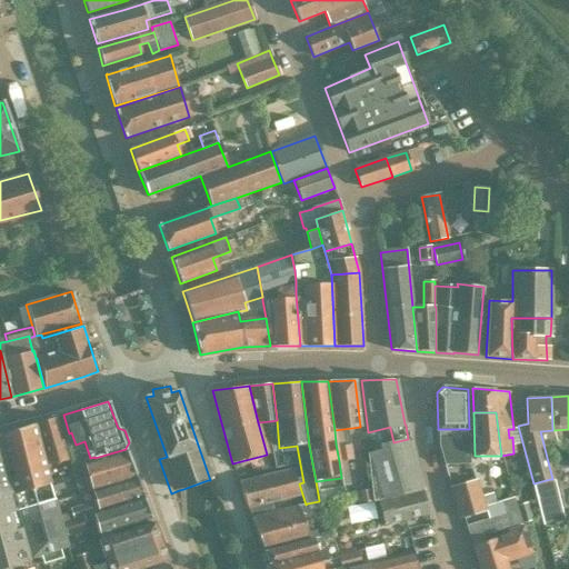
[(49,466),(66,460),(53,418),(37,422),(49,466)]
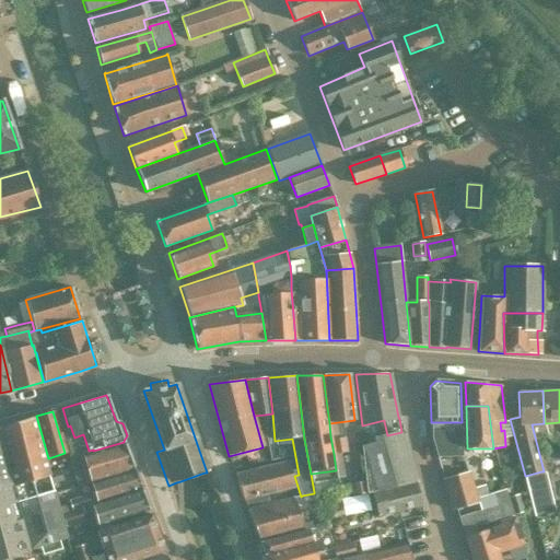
[(34,417),(0,427),(0,434),(13,485),(31,548),(67,537),(50,485),(48,475),(48,474),(34,417)]
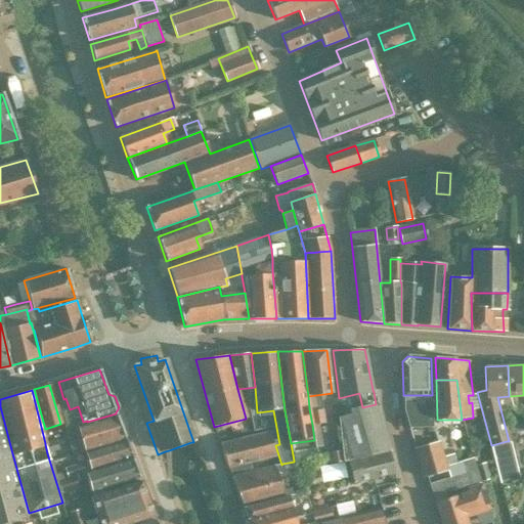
[(433,427),(432,395),(403,395),(404,410),(409,429),(433,427)]
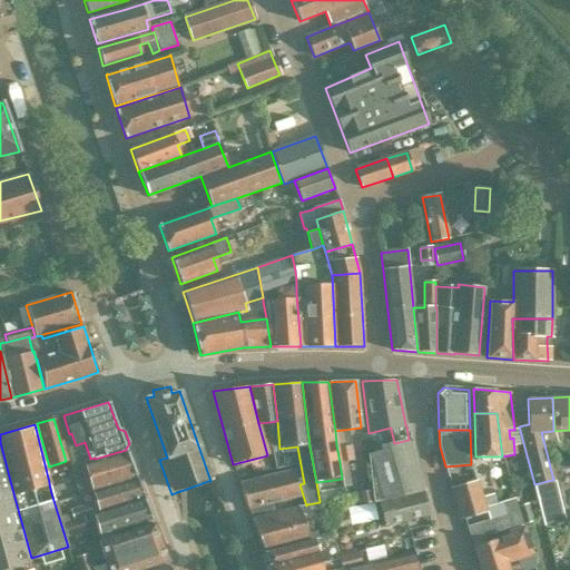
[(383,450),(367,454),(372,491),(373,502),(423,490),(409,440),(394,443),(381,445),(383,450)]
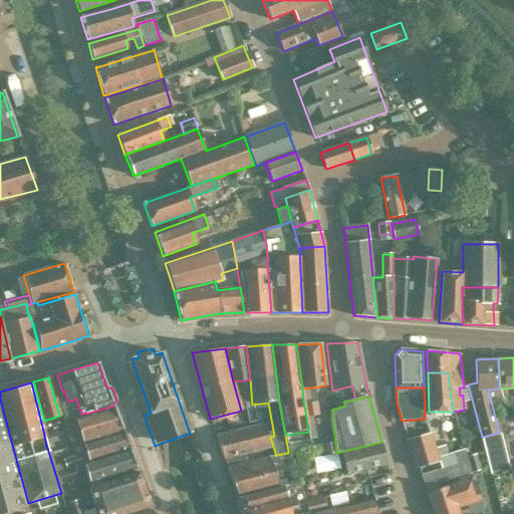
[(315,399),(303,401),(306,417),(317,414),(315,399)]
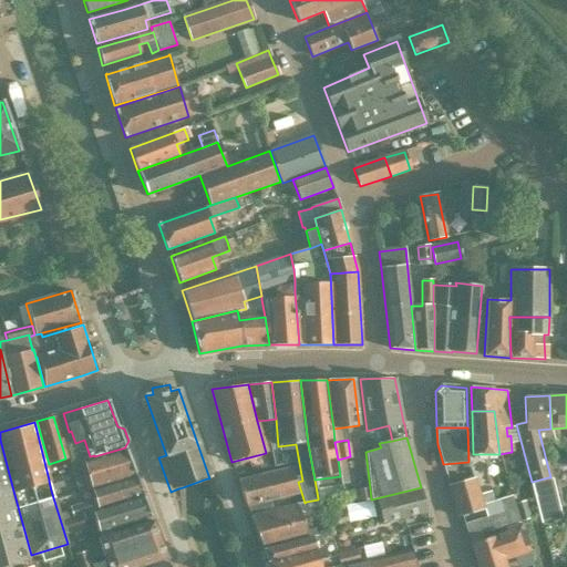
[(0,566),(29,559),(0,446),(0,566)]
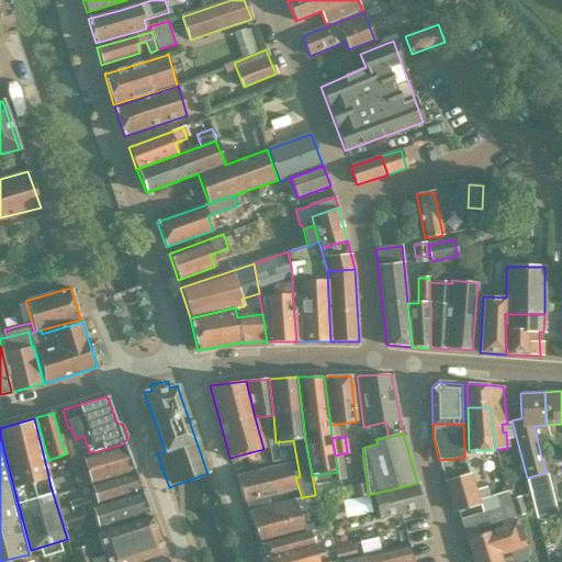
[(276,442),(269,445),(271,462),(280,460),(276,442)]
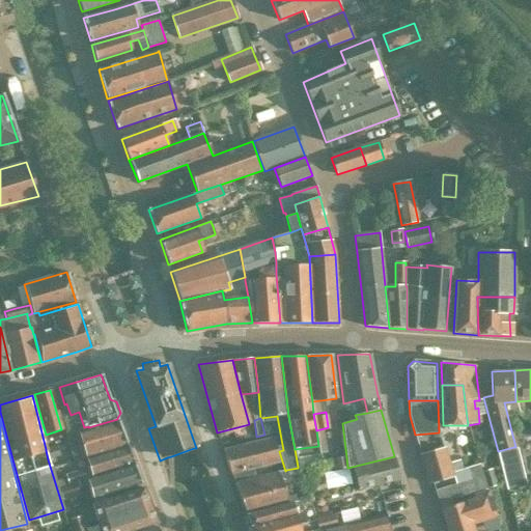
[(88,426),(84,427),(66,434),(75,462),(86,457),(128,445),(117,419),(88,427),(88,426)]
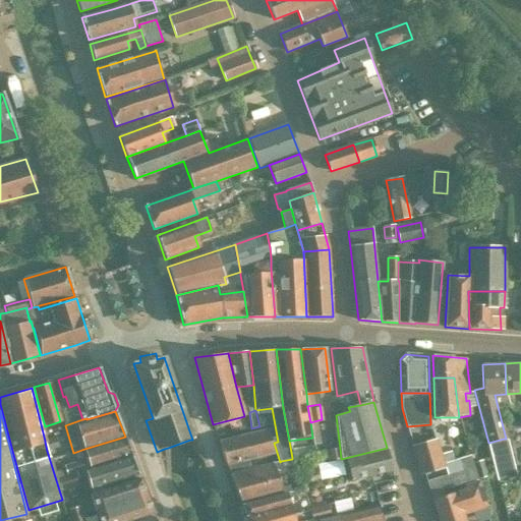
[(268,429),(219,442),(226,465),(248,459),(275,453),(268,429)]
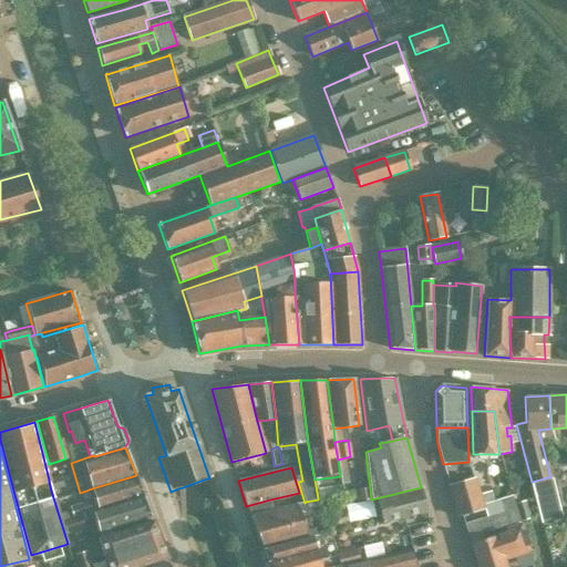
[(92,488),(80,493),(92,490),(94,500),(70,507),(73,517),(92,511),(143,495),(136,475),(92,488)]
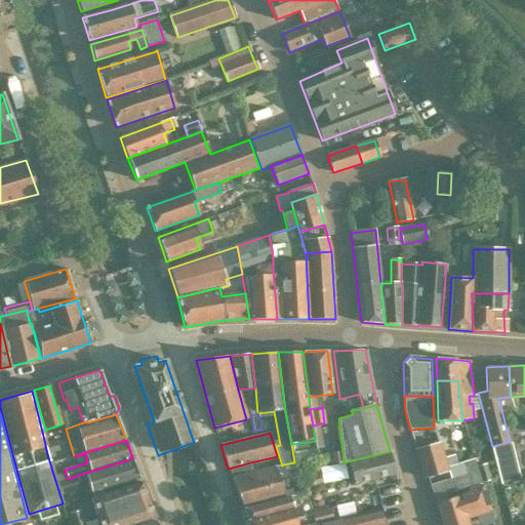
[(55,442),(45,445),(47,454),(58,450),(55,442)]
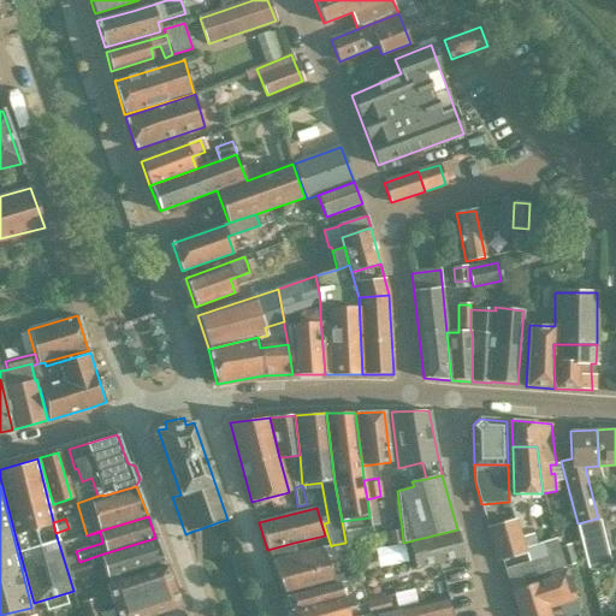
[(596,519),(578,523),(587,566),(609,560),(598,519),(596,519)]
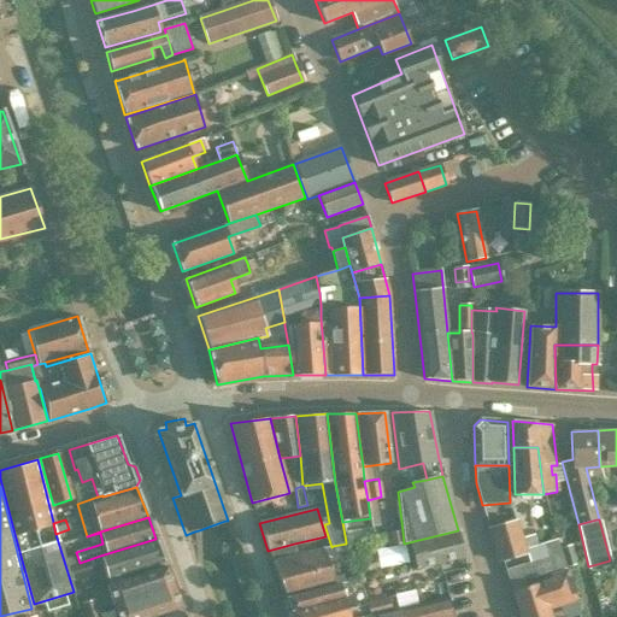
[(403,532),(391,533),(392,545),(393,545),(404,544),(403,532)]
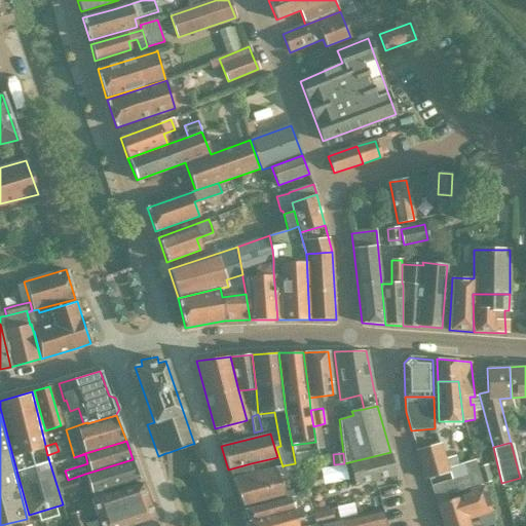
[(354,485),(397,475),(390,453),(349,463),(354,485)]
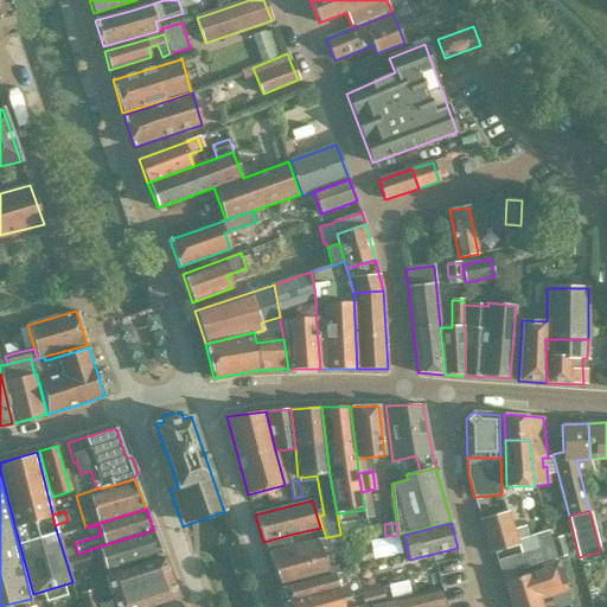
[(484,530),(490,553),(516,544),(510,523),(484,530)]
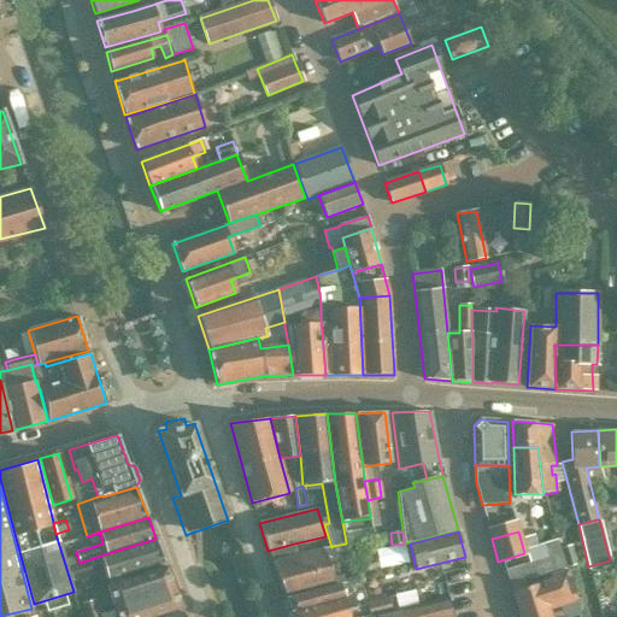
[(100,556),(109,581),(165,563),(156,539),(100,556)]
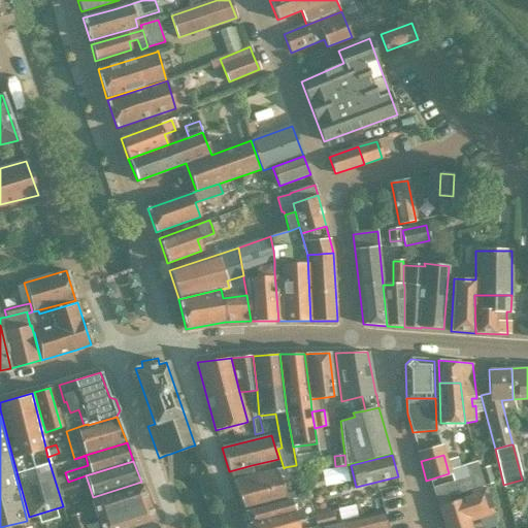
[(252,465),(229,471),(233,482),(254,475),(252,465)]
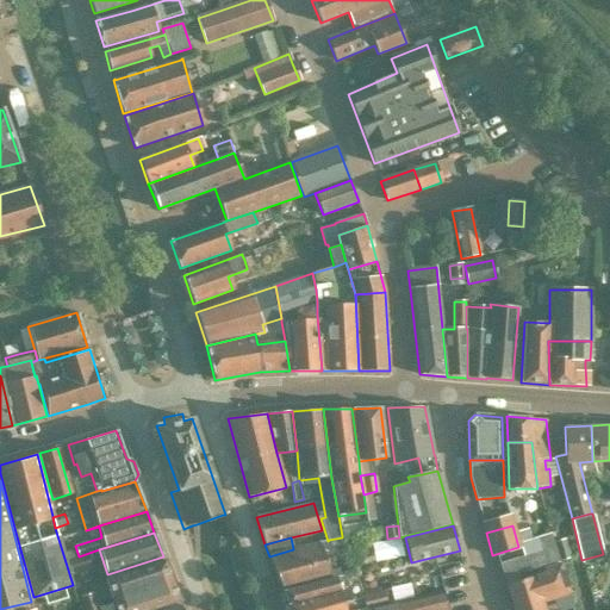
[(564,539),(554,542),(555,547),(560,561),(570,559),(571,558),(565,539),(564,539)]
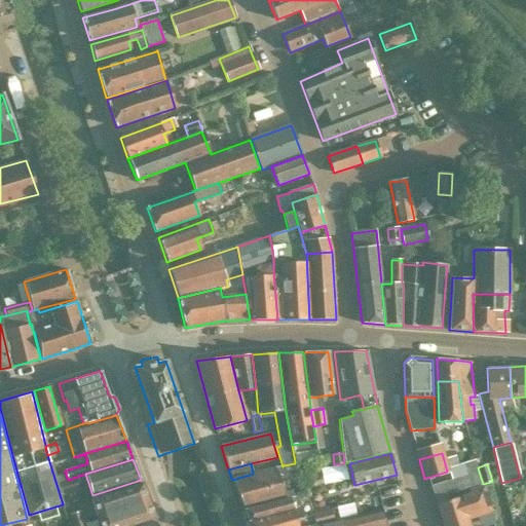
[(253,474),(232,480),(238,495),(282,484),(278,475),(285,473),(284,465),(283,466),(275,467),(253,474)]
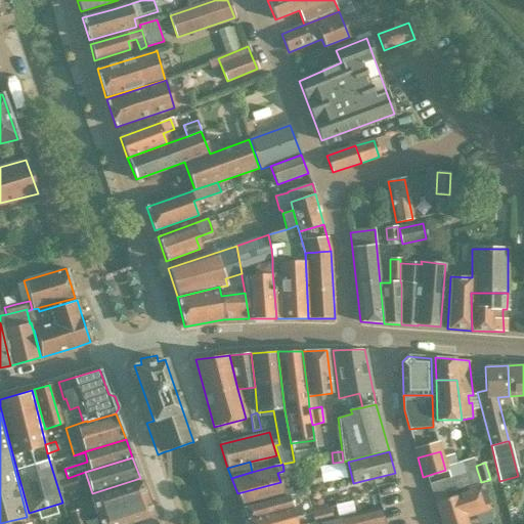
[(433,496),(481,482),(477,470),(465,473),(449,478),(429,484),(433,496)]
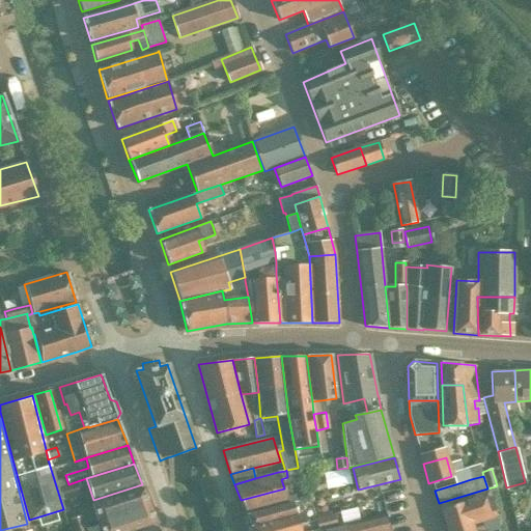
[(63,500),(79,495),(76,482),(64,486),(59,487),(63,500)]
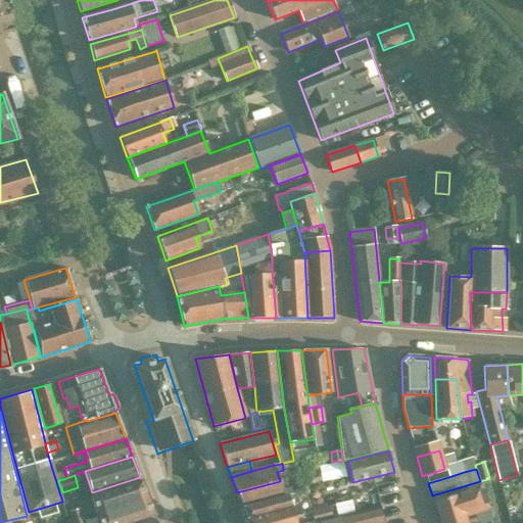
[(96,514),(147,497),(141,481),(141,480),(91,496),(96,514)]
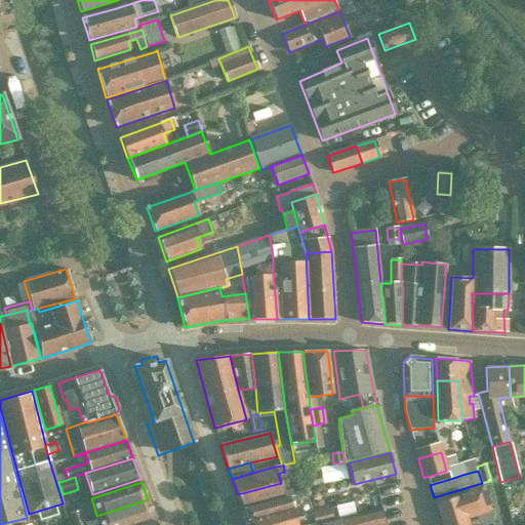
[(281,483),(238,494),(243,510),(287,497),(281,483)]
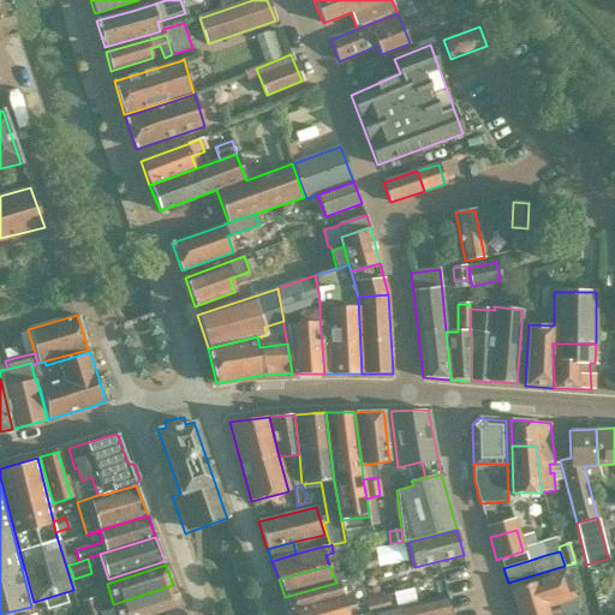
[(549,614),(547,607),(574,598),(565,568),(548,574),(549,577),(509,590),(518,614),(549,614)]
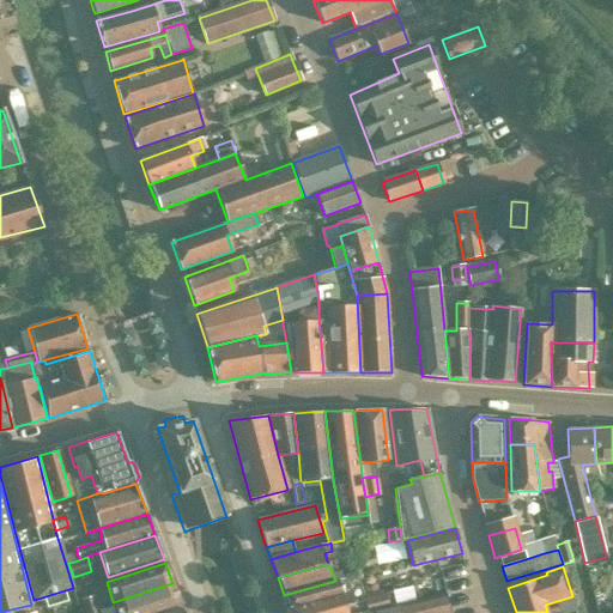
[(335,581),(284,595),(290,612),(364,612),(368,612),(364,601),(345,606),(338,581),(335,581)]
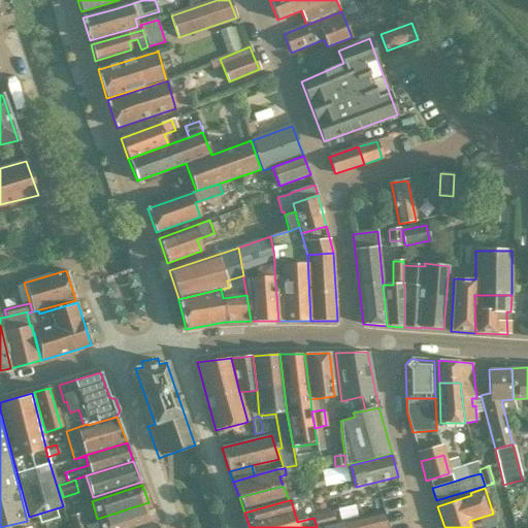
[(128,527),(156,520),(149,502),(97,519),(100,527),(128,527)]
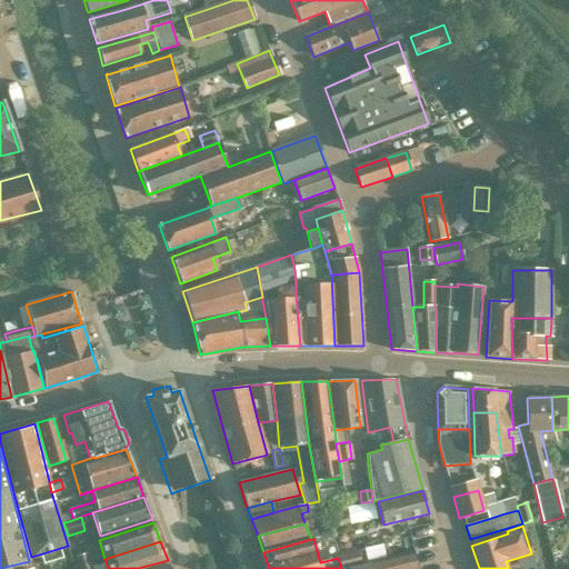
[(338,568),(417,568),(413,552),(387,558),(341,568),(338,568)]
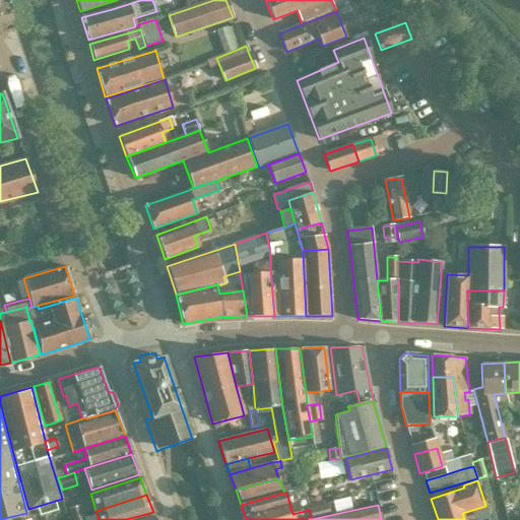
[(327,505),(309,510),(312,519),(330,515),(327,505)]
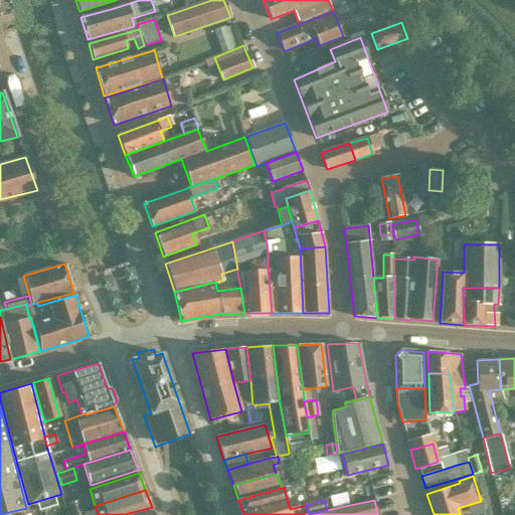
[(68,504),(72,514),(81,512),(78,501),(68,504)]
